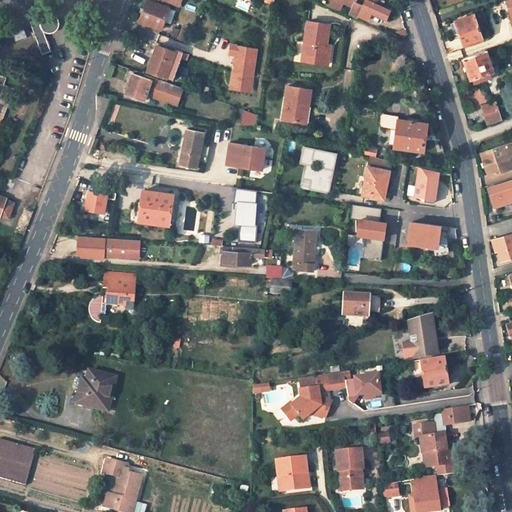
[(164,6),(148,0),(147,0),(139,21),(160,28),(169,5),(165,3),(164,6)]
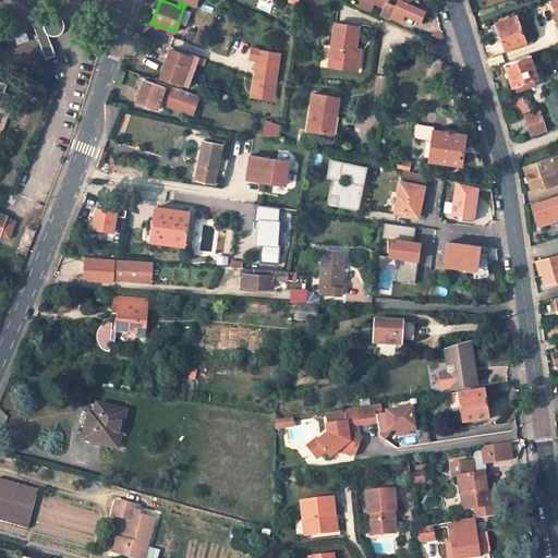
[(425,12),(399,0),(398,0),(396,7),(387,2),(386,4),(381,12),(391,16),(401,21),(404,14),(421,21),(425,12)]
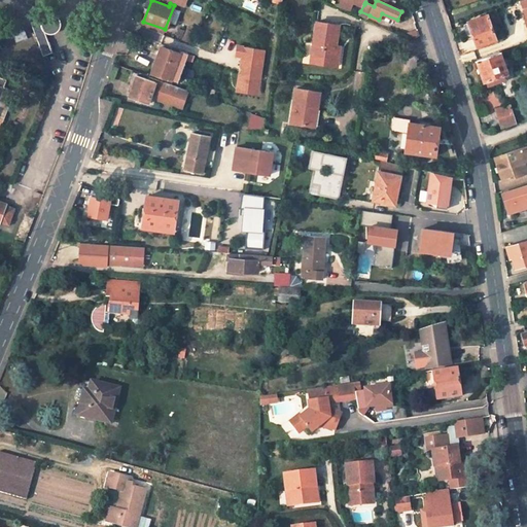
[(351,6),(340,1),(338,6),(349,10),(351,6)]
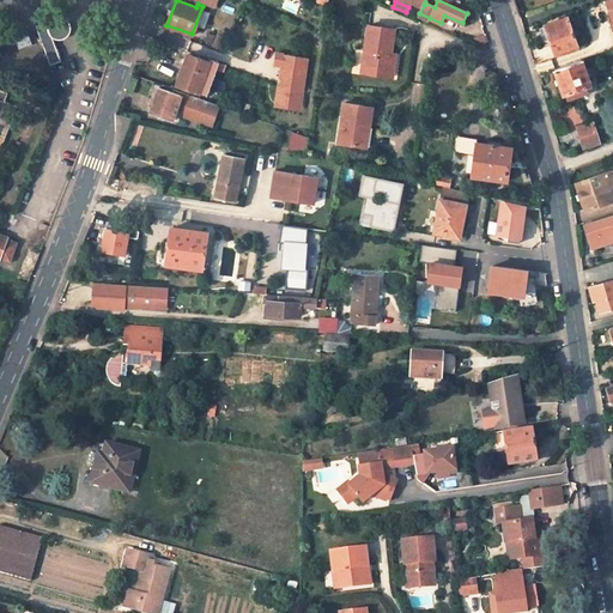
[(577,46),(568,18),(545,25),(546,28),(541,29),(547,48),(552,46),(554,54),(577,46)]
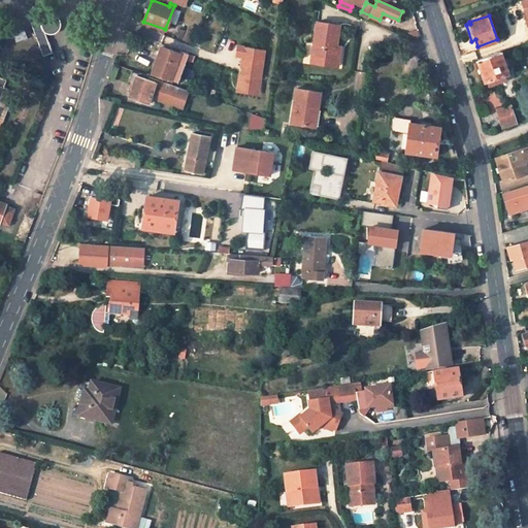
[(43,56),(53,53),(48,41),(47,42),(42,29),(45,28),(46,29),(48,30),(51,30),(53,30),(55,30),(56,28),(57,27),(58,25),(58,21),(57,20),(55,18),(54,17),(52,17),(50,17),(46,19),(45,20),(44,22),(44,24),(41,25),(39,21),(31,24),(43,56)]
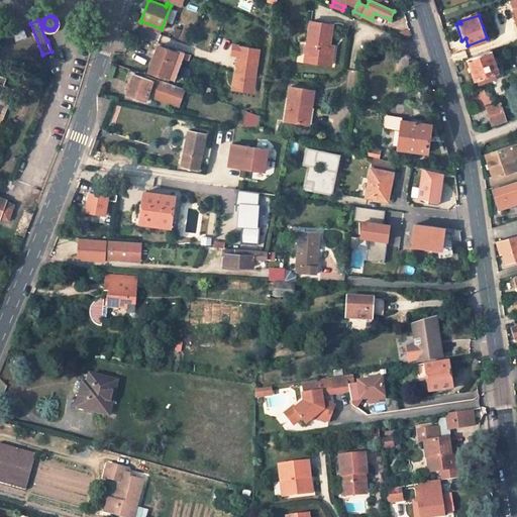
[(332,24),(310,21),(306,53),(311,53),(309,62),(330,65),(332,53),(328,52),(329,44),(332,24)]
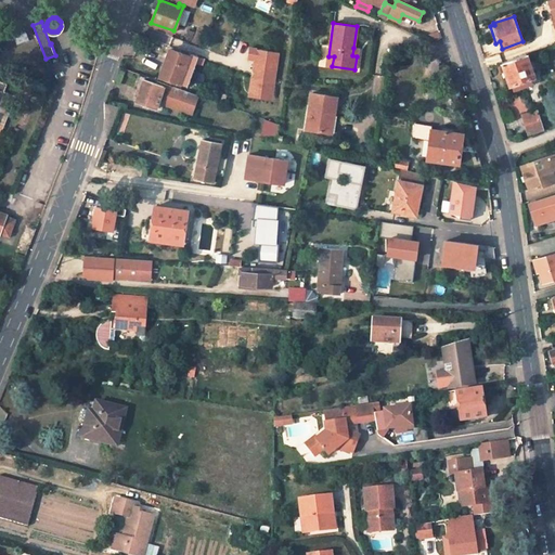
[(23,25),(11,30),(17,44),(28,39),(23,25)]
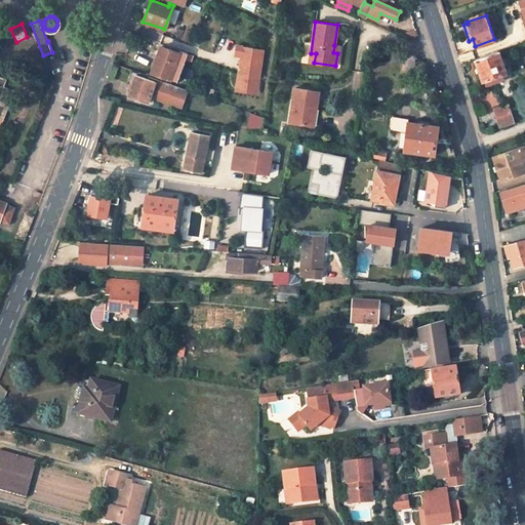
[(189,31),(177,27),(174,35),(185,39),(189,31)]
